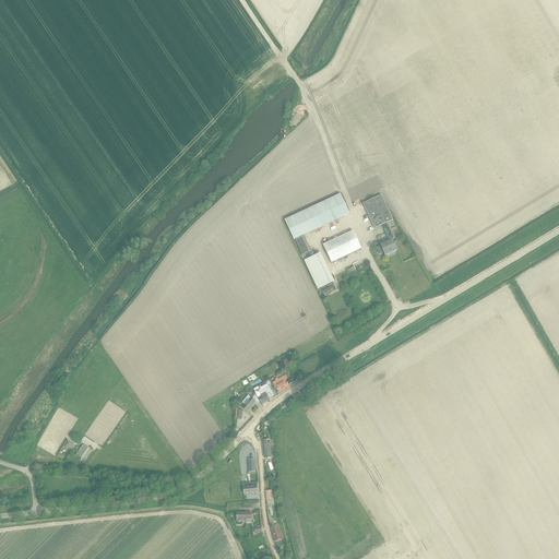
[(285,221),(294,240),(344,216),(349,214),(340,194),(285,221)]
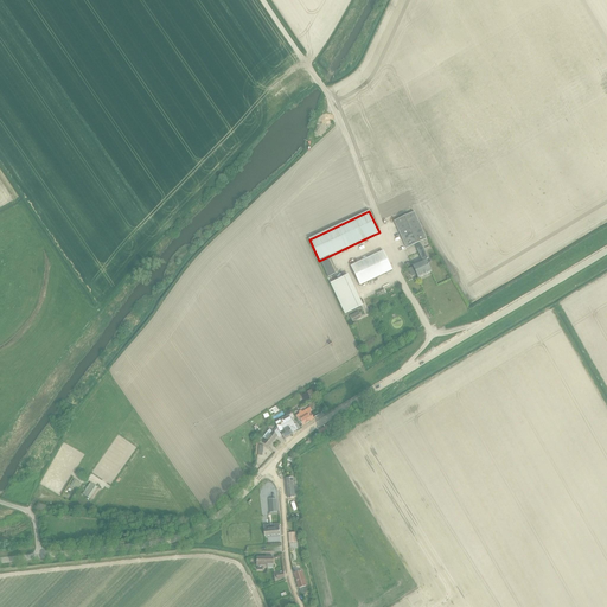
[(426,240),(414,212),(395,221),(407,249),(426,240)]
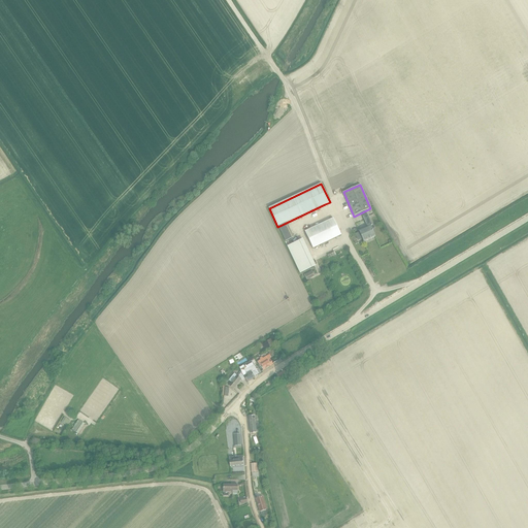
[(367,227),(359,231),(360,232),(356,234),(359,240),(362,238),(364,242),(375,237),(370,226),(372,225),(368,215),(363,217),(367,227)]
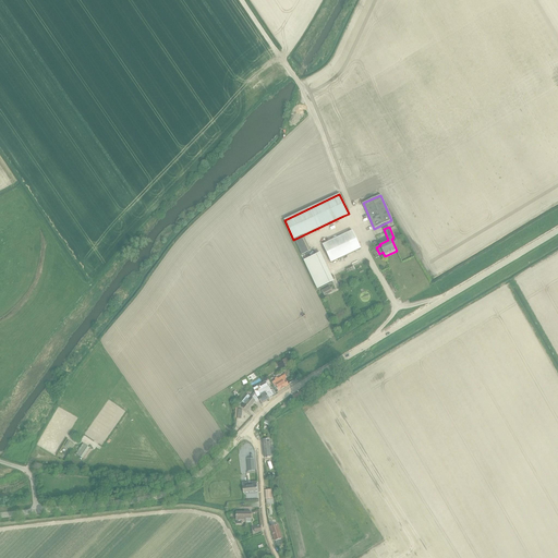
[(351,230),(323,244),(330,261),(359,247),(351,230)]
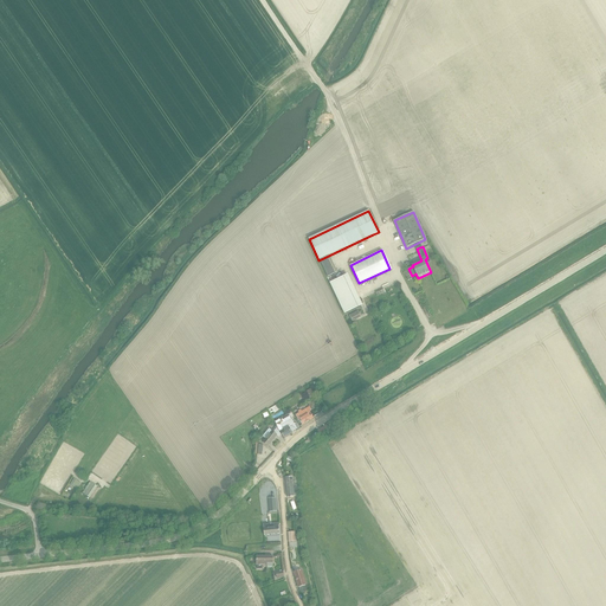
[(329,256),(321,260),(328,276),(336,272),(329,256)]
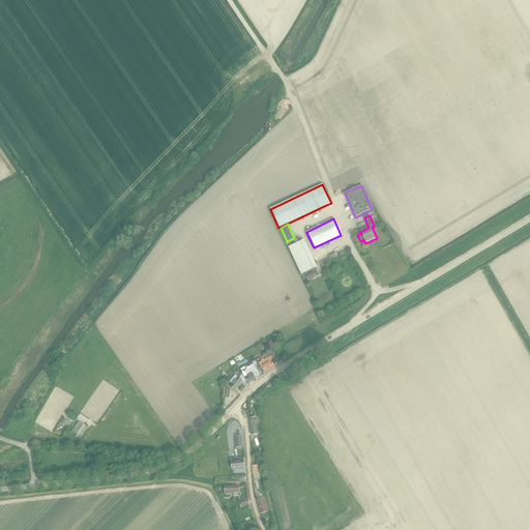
[(318,269),(312,273),(315,278),(321,274),(318,269)]
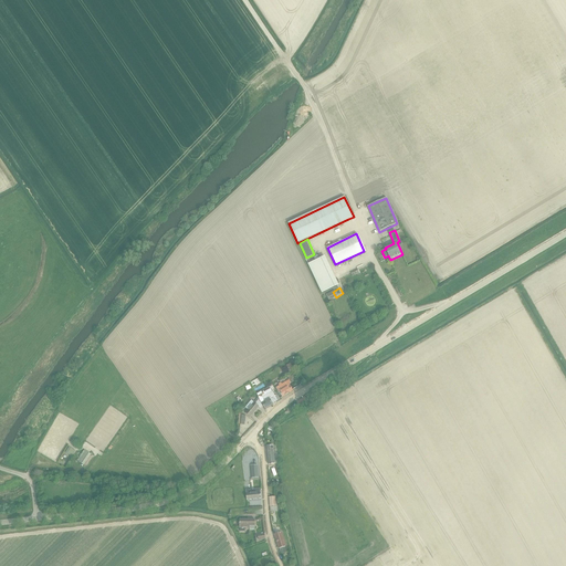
[(279,386),(275,388),(279,392),(280,392),(282,397),(293,390),(290,386),(290,385),(289,384),(291,383),(289,380),(282,385),(281,383),(278,384),(279,386)]
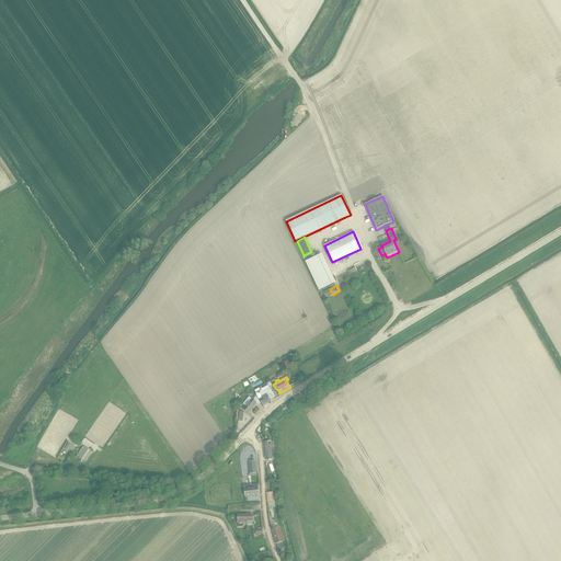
[(263,388),(255,392),(262,405),(270,401),(270,400),(275,397),(273,391),(272,392),(270,388),(270,389),(267,386),(263,389),(263,388)]
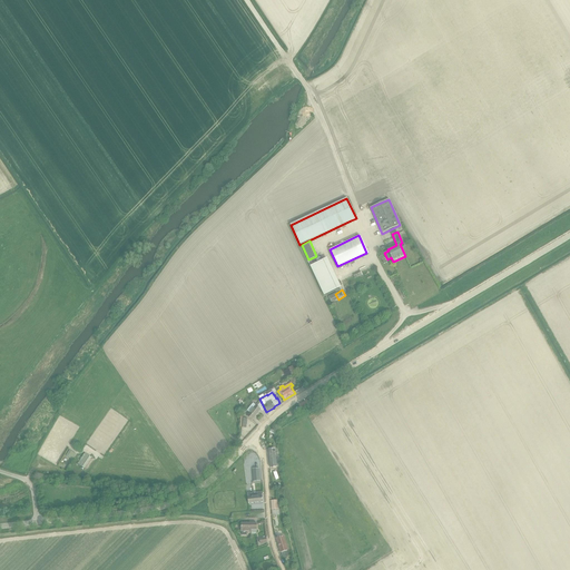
[(247,416),(252,420),(259,410),(262,412),(265,410),(259,401),(257,404),(255,403),(254,404),(253,403),(247,411),(249,413),(247,416)]
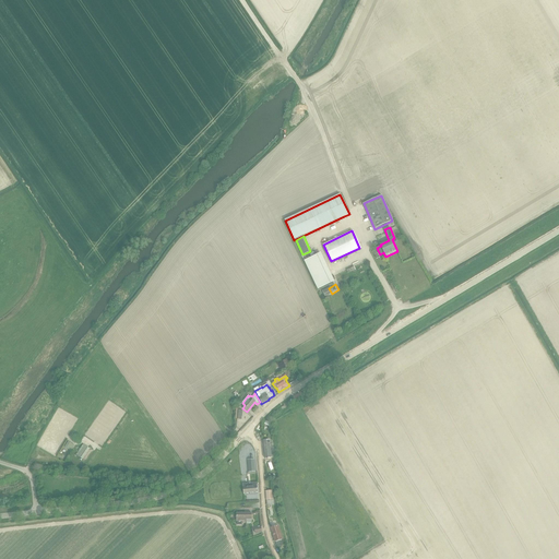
[(270,437),(272,454),(278,453),(276,436),(270,437)]
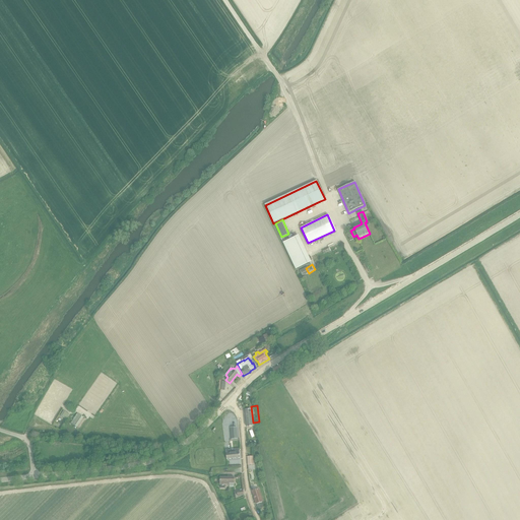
[(77,413),(70,424),(71,425),(76,428),(83,417),(78,414),(77,413)]
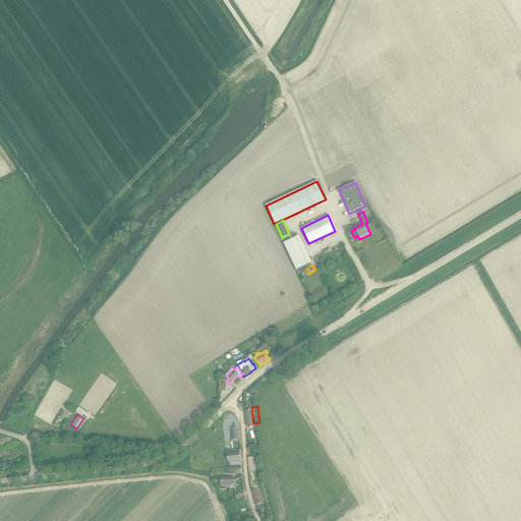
[(240,459),(239,450),(226,451),(227,460),(240,459)]
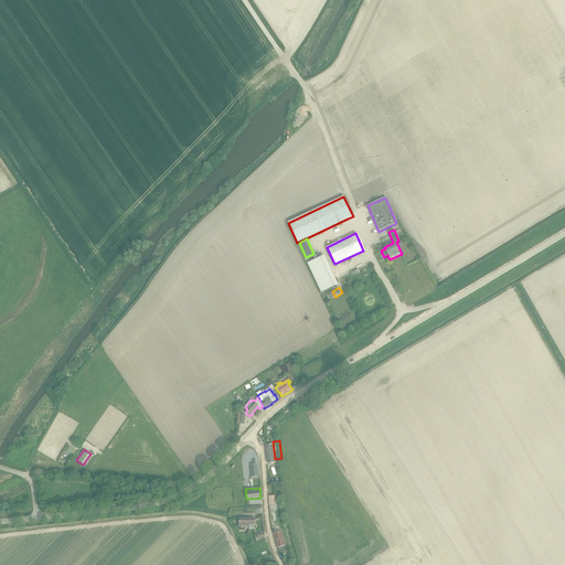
[(255,519),(238,519),(238,528),(240,528),(240,531),(244,531),(244,528),(249,528),(249,525),(254,525),(255,519)]
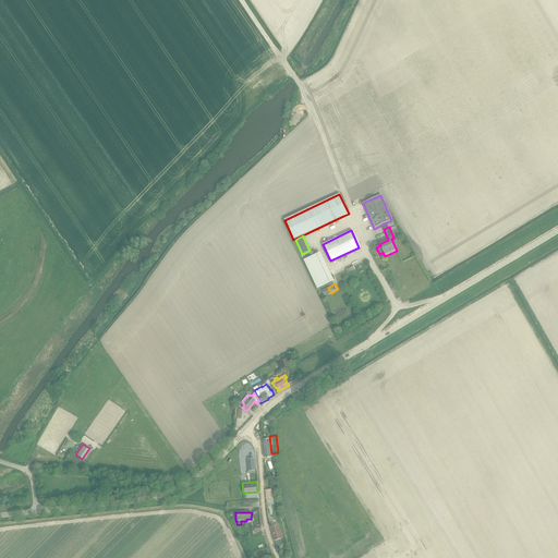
[(277,525),(271,526),(271,528),(275,541),(276,544),(281,542),(281,540),(280,534),(278,528),(277,525)]
